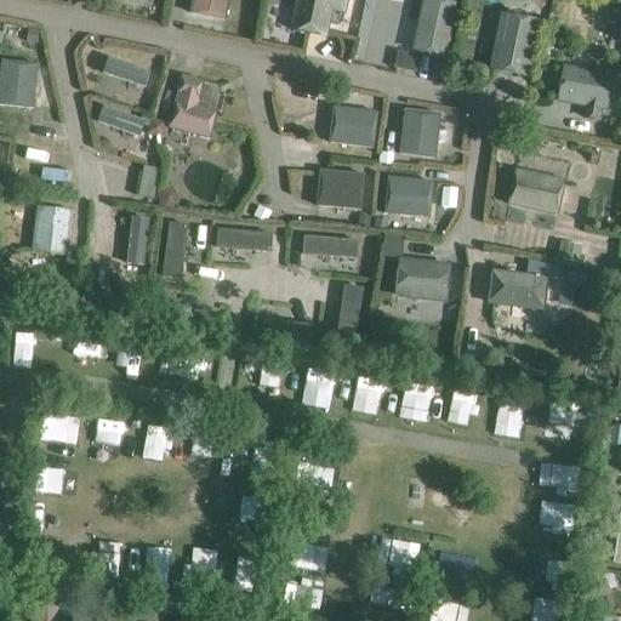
[(193,0),(191,13),(226,21),(229,0),(193,0)]
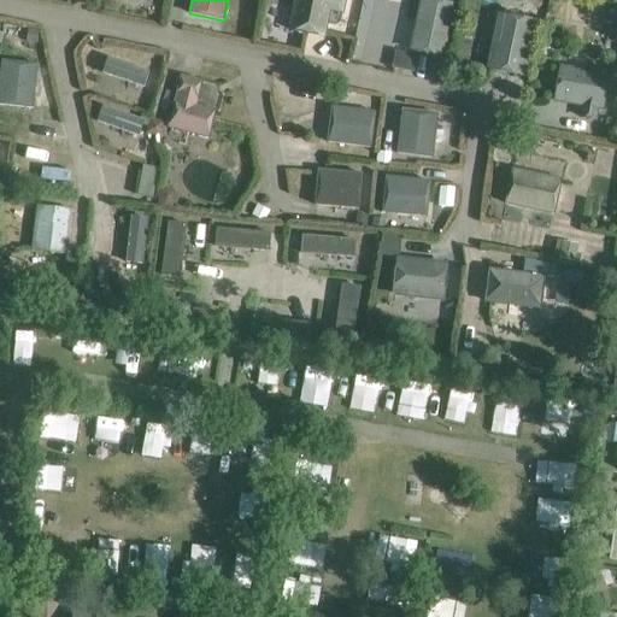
[(294,0),(288,29),(323,36),(329,10),(342,12),(344,0),(294,0)]
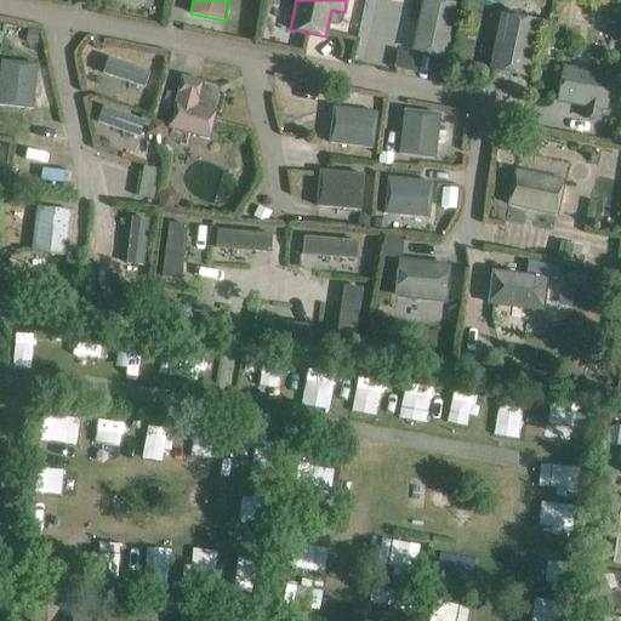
[(434,0),(422,0),(412,51),(448,58),(459,5),(434,0)]
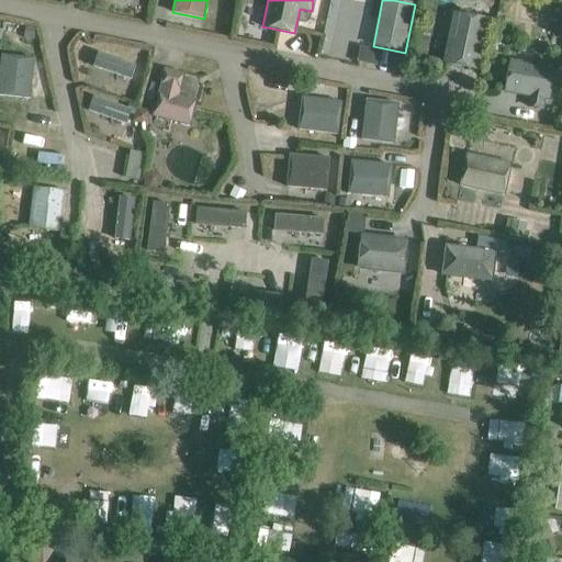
[(454,11),(445,62),(450,63),(449,65),(460,67),(460,65),(476,68),(486,18),(469,14),(469,12),(467,10),(464,9),(462,10),(460,11),(460,12),(454,11)]
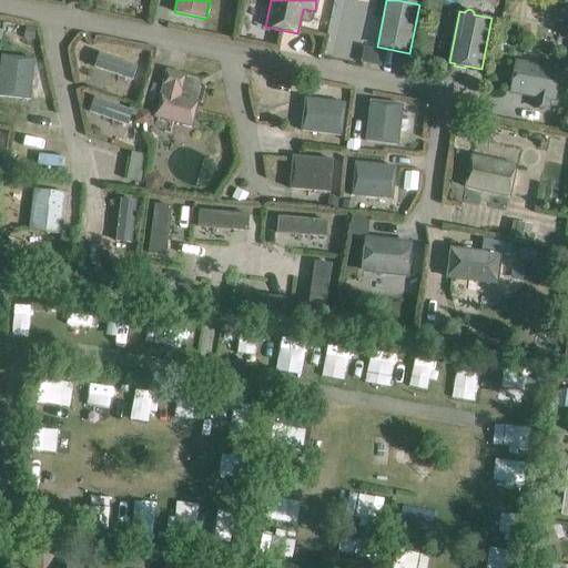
[(26,27),(24,39),(33,39),(34,28),(26,27)]
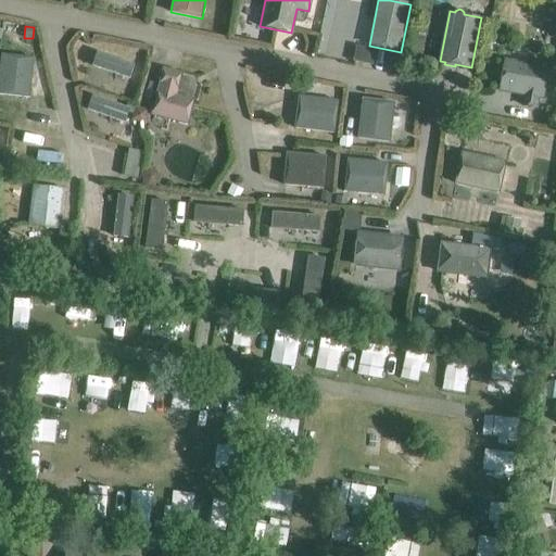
[(357,47),(354,61),(371,64),(375,51),(357,47)]
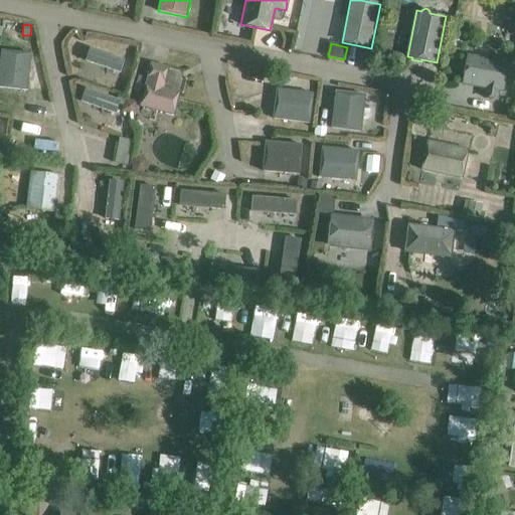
[(118,72),(123,57),(86,46),(81,61),(118,72)]
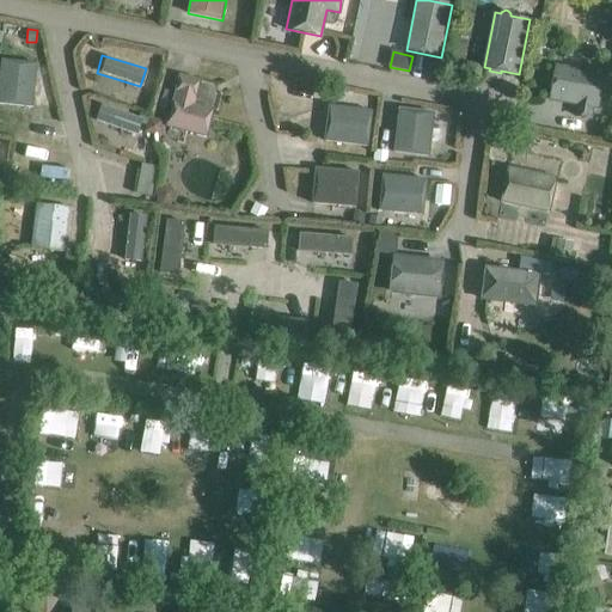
[(1,59),(0,68),(0,104),(32,108),(37,63),(1,59)]
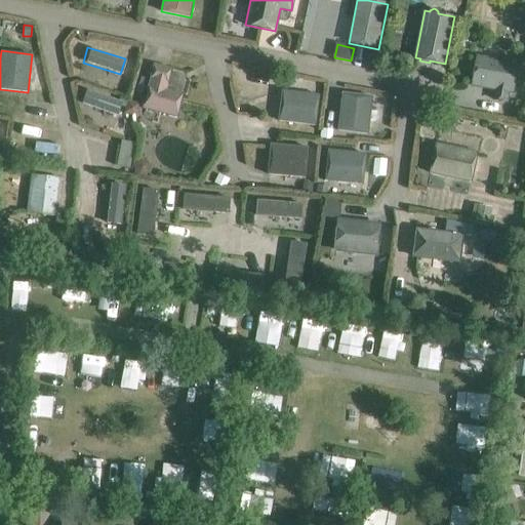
[(476,55),(472,86),(495,90),(493,99),(507,102),(509,92),(514,92),(518,63),(476,55)]
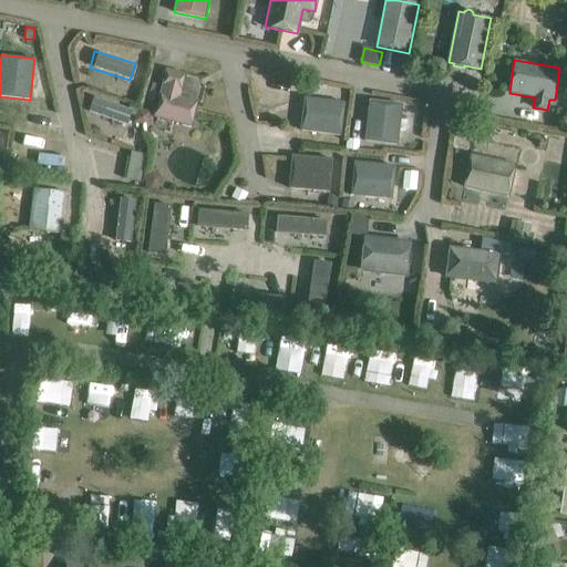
[(166,71),(155,116),(182,123),(182,125),(191,127),(193,125),(195,117),(194,115),(197,102),(182,99),(178,98),(184,75),(166,71)]
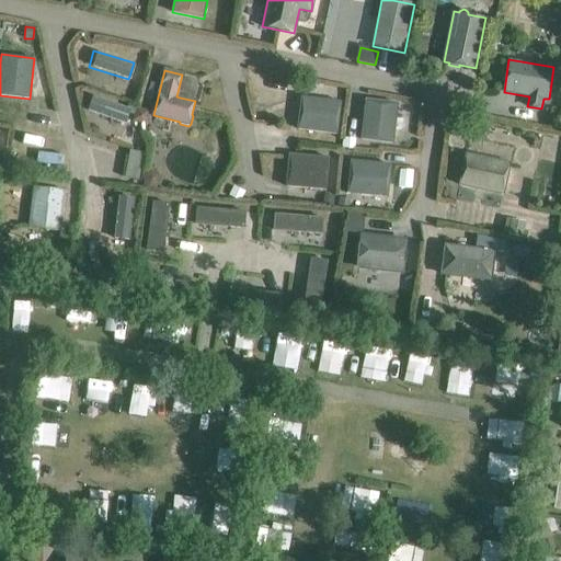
[(301,96),(297,128),(336,134),(341,102),(301,96)]
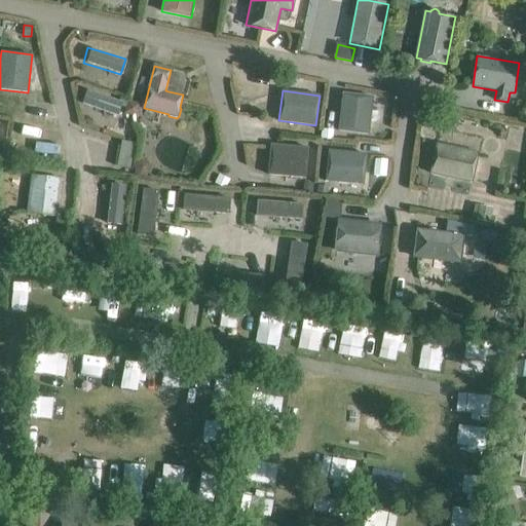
[(344,94),(339,130),(368,135),(373,98),(344,94)]
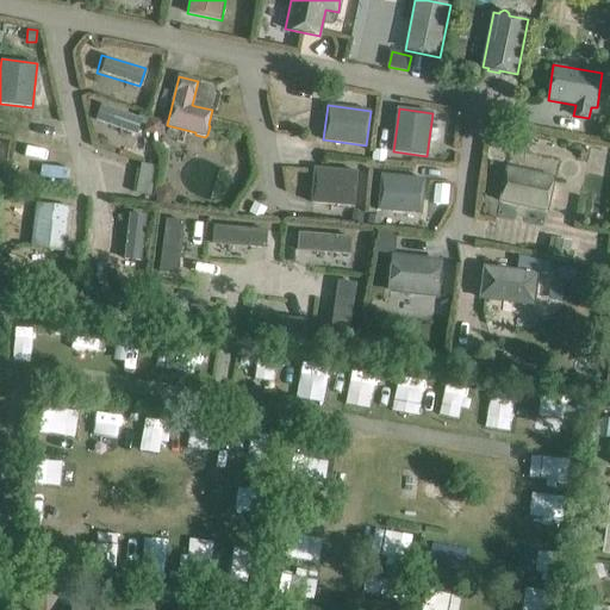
[(149,117),(145,131),(154,134),(160,129),(162,120),(149,117)]
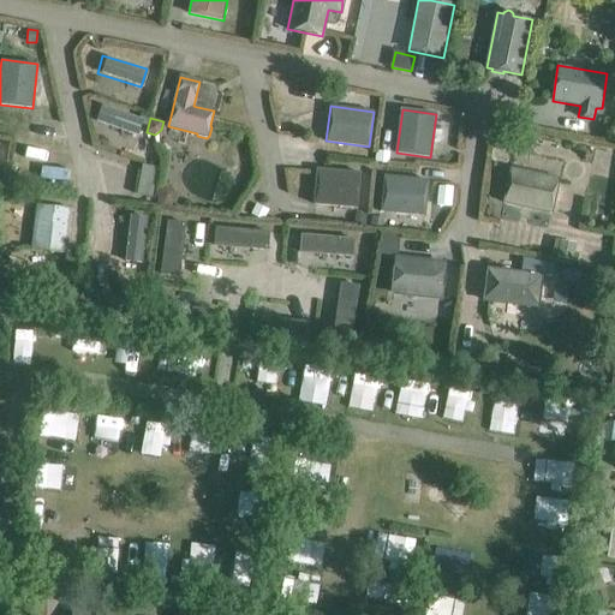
[(378,150),(377,161),(388,162),(389,151),(378,150)]
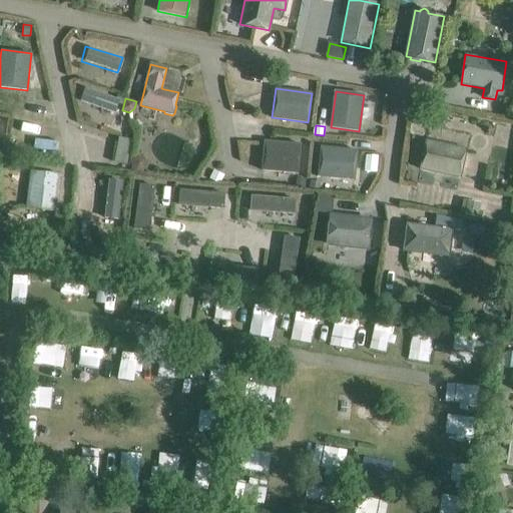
[(115,137),(113,161),(127,163),(130,139),(115,137)]
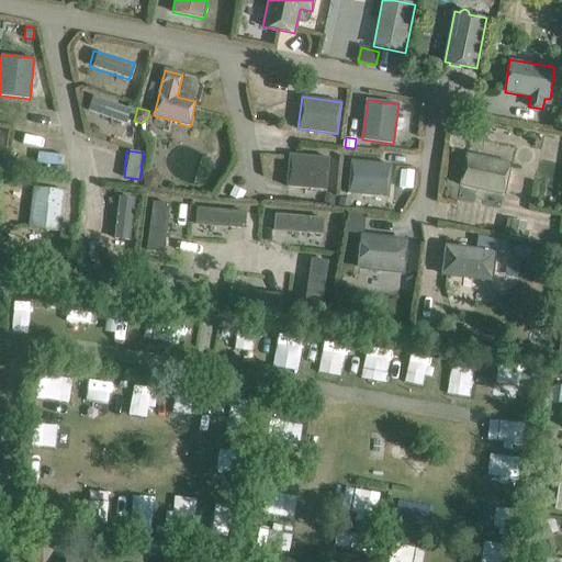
[(3,154),(2,163),(11,165),(12,155),(3,154)]
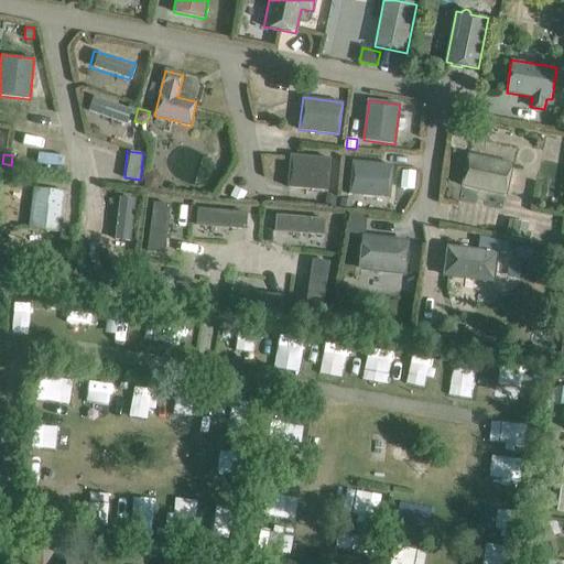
[(469,154),(463,187),(507,196),(513,164),(469,154)]
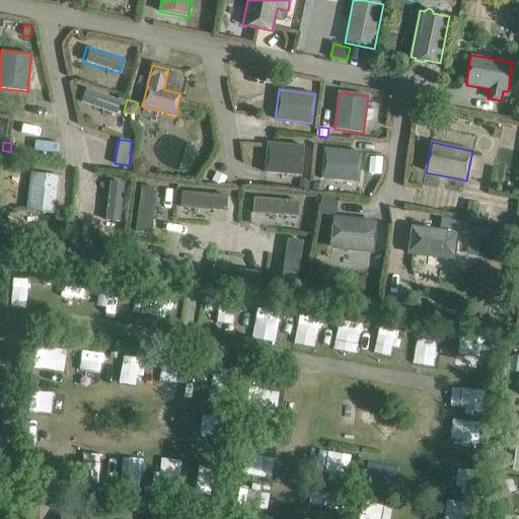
[(268,143),(265,172),(302,175),(304,146),(268,143)]
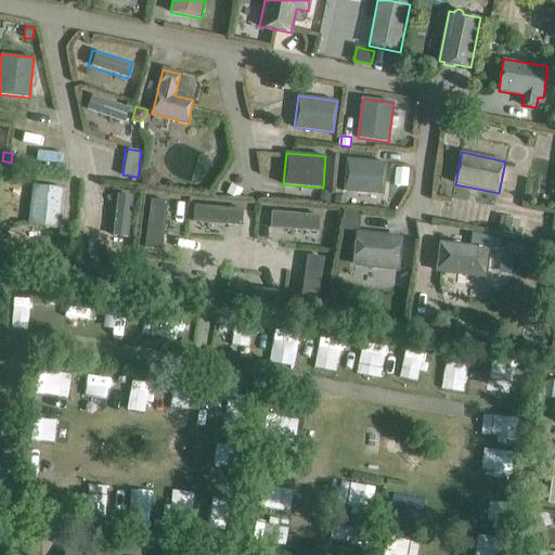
[(347,159),(344,191),(383,195),(386,163),(347,159)]
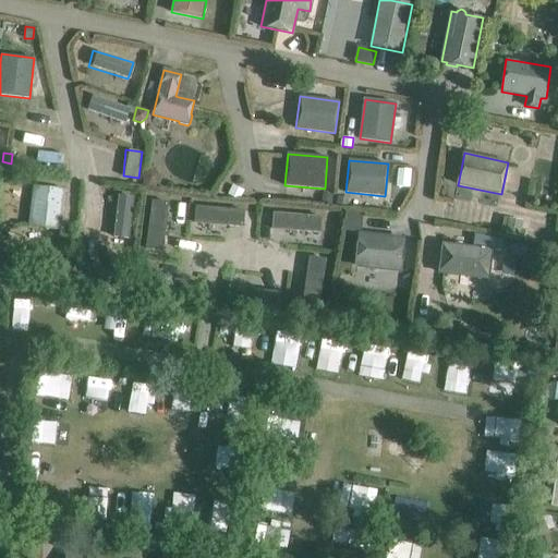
[(34,186),(29,227),(61,230),(65,190),(34,186)]
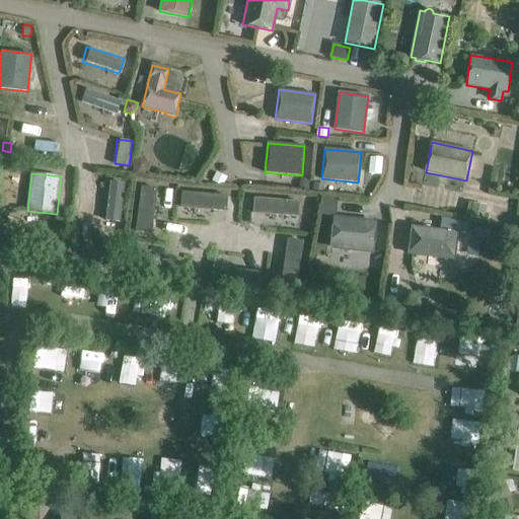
[(300,180),(299,190),(309,191),(310,181),(300,180)]
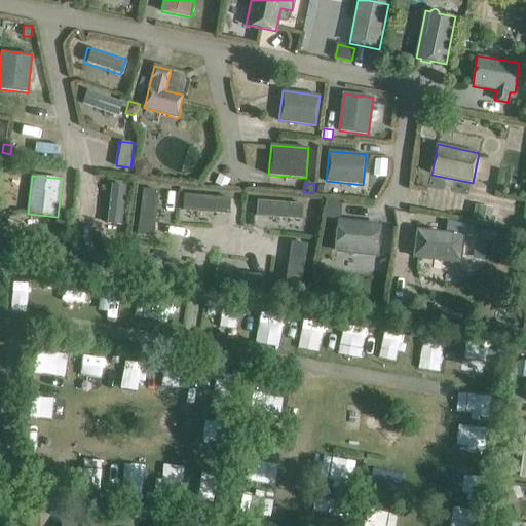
[(126,186),(111,184),(107,223),(122,225),(126,186)]
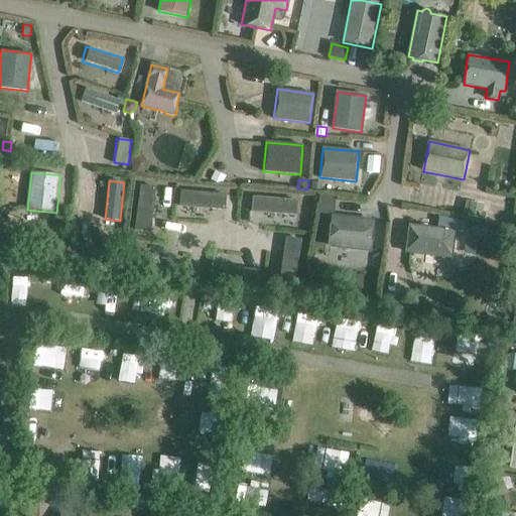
[(312,181),(311,190),(321,191),(323,182),(312,181)]
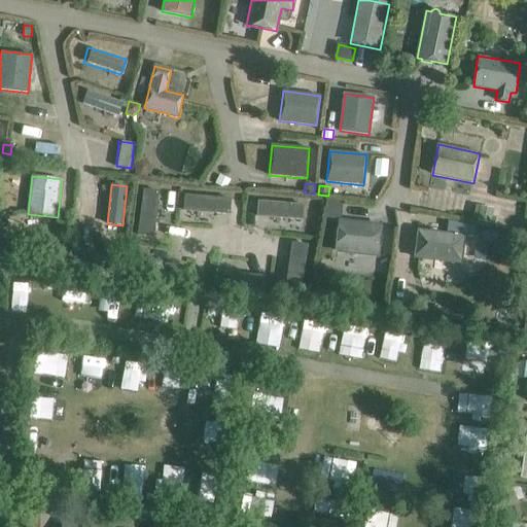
[(159,192),(143,190),(138,235),(153,237),(159,192)]
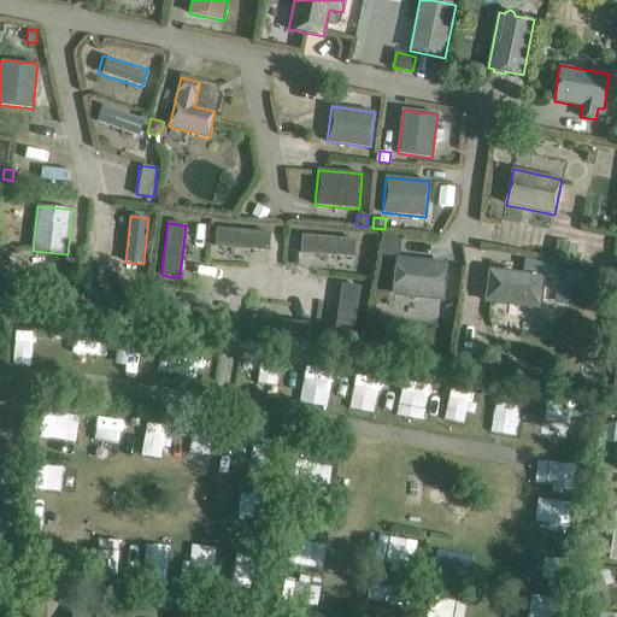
[(268,251),(270,233),(217,228),(215,246),(268,251)]
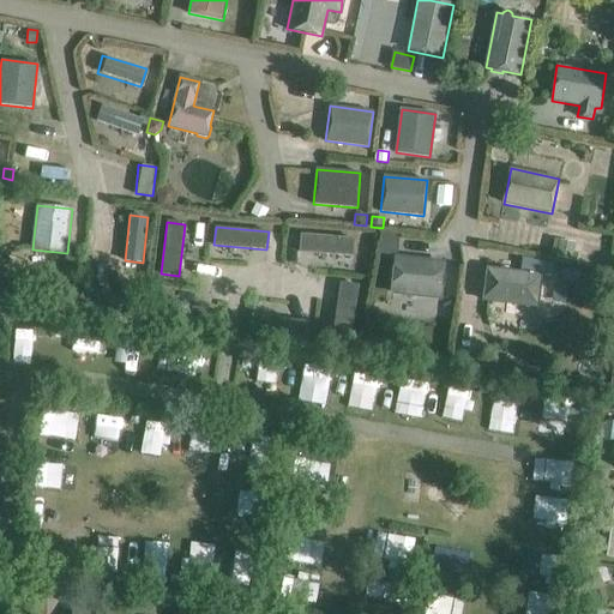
[(353,256),(354,238),(301,234),(300,252),(353,256)]
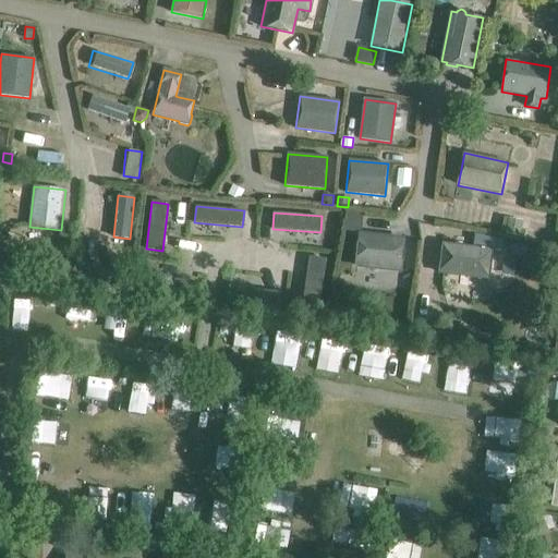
[(348,213),(347,226),(362,228),(363,215),(348,213)]
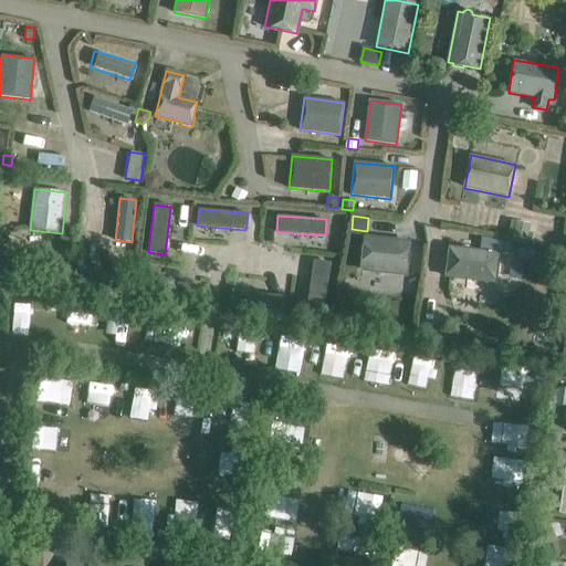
[(515,226),(513,237),(527,240),(530,229),(515,226)]
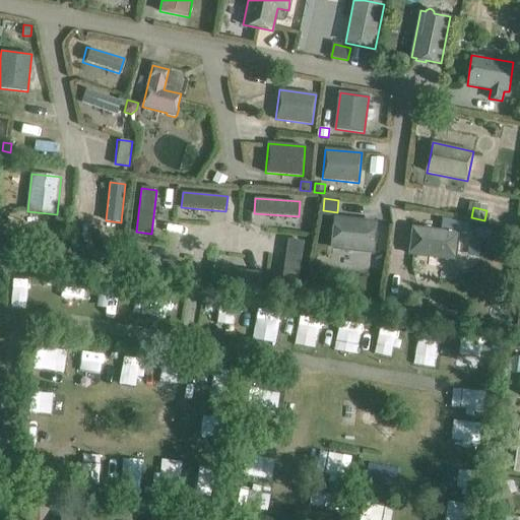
[(413,226),(409,254),(455,260),(458,233),(467,234),(469,221),(442,215),(441,230),(413,226)]
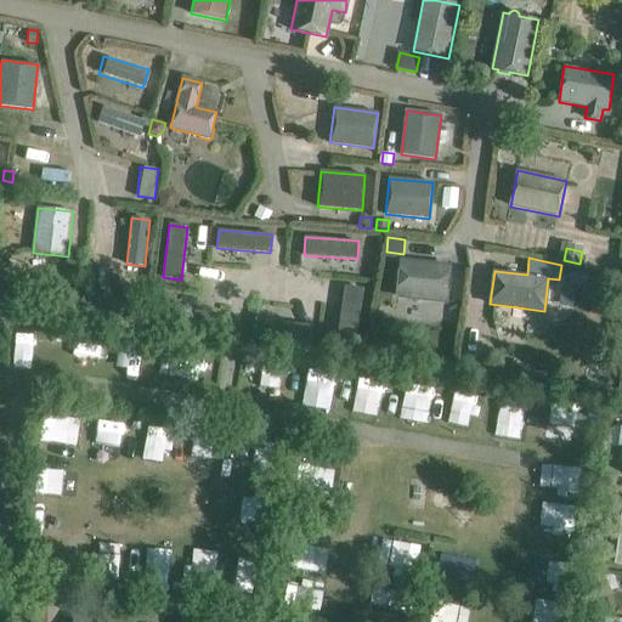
[(400,259),(397,298),(447,301),(450,264),(400,259)]
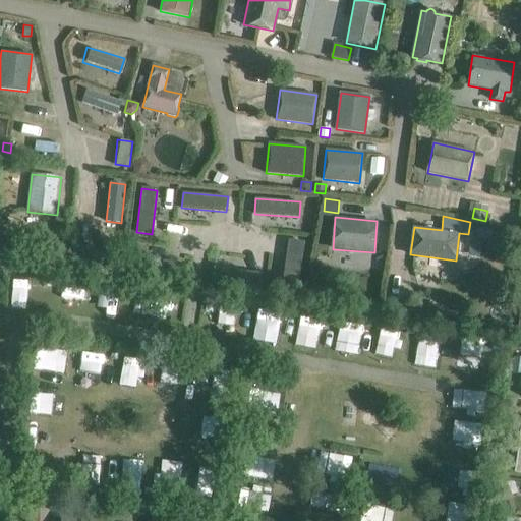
[(304,243),(289,241),(282,285),(297,287),(304,243)]
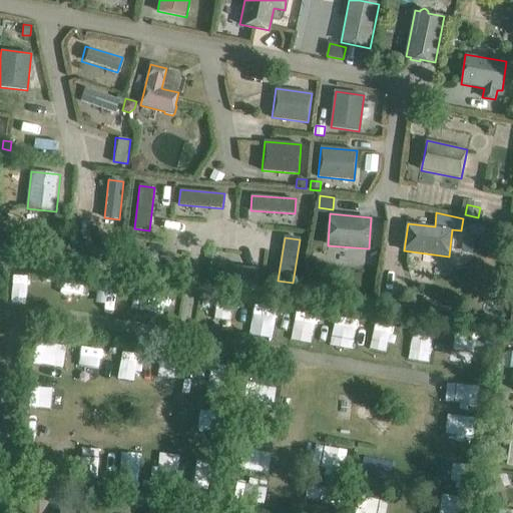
[(173,273),(175,258),(131,251),(129,267),(173,273)]
